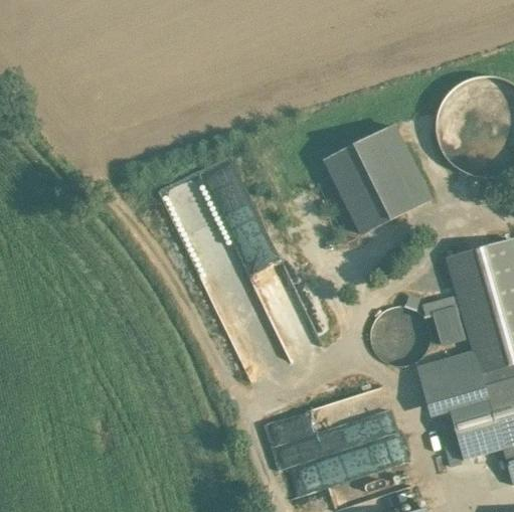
[(507,170),(513,165),(513,87),(505,81),(491,77),(476,78),(462,83),(449,94),(440,109),(437,125),(439,141),(447,156),(459,167),(475,174),(491,175),(507,170)]
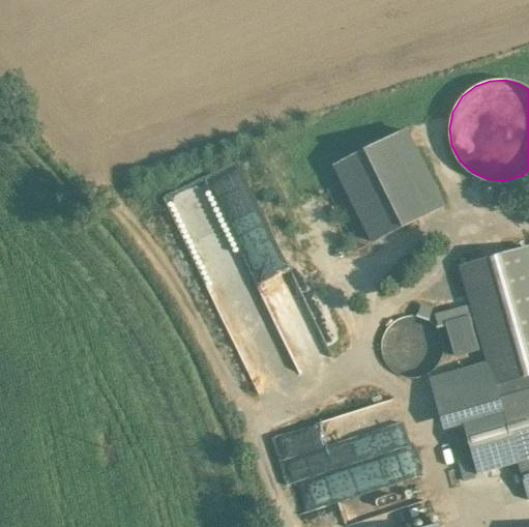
[(405,127),(331,164),(373,244),(445,202),(405,127)]
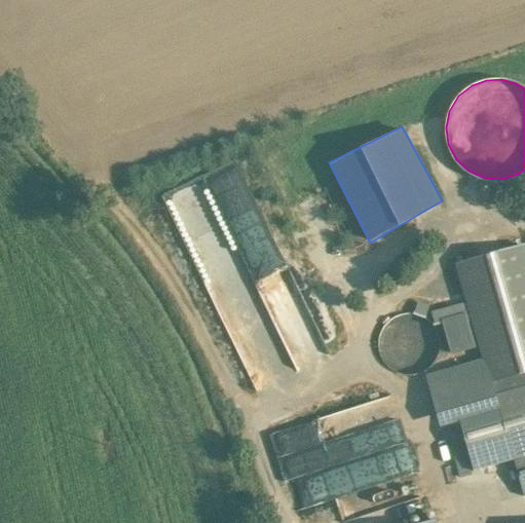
[(524,383),(524,253),(522,243),(455,261),(482,357),(492,394),(524,383)]
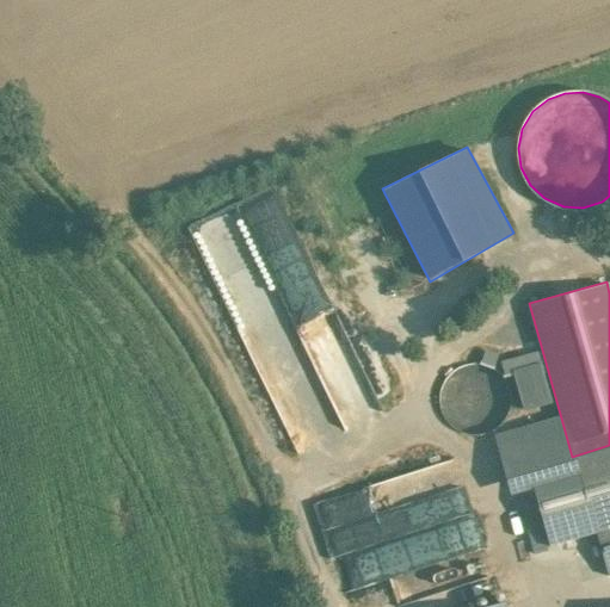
[(507,409),(511,396),(507,382),(500,370),(488,363),(474,360),(461,363),(449,371),(441,383),(438,396),(442,410),(449,422),(461,429),(475,432),(488,429),(500,421),(507,409)]
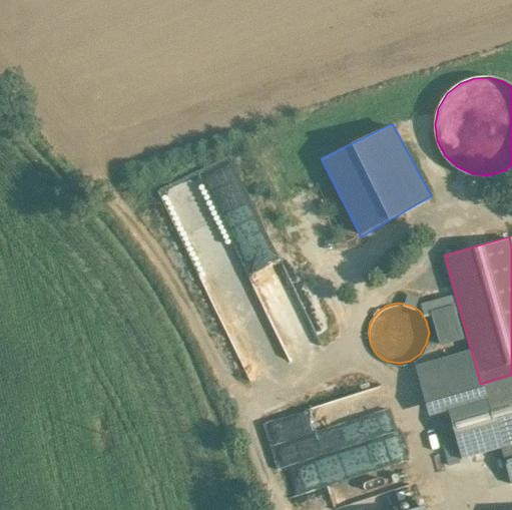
[(267,315),(289,360),(321,345),(302,306),(291,311),(288,305),(267,315)]
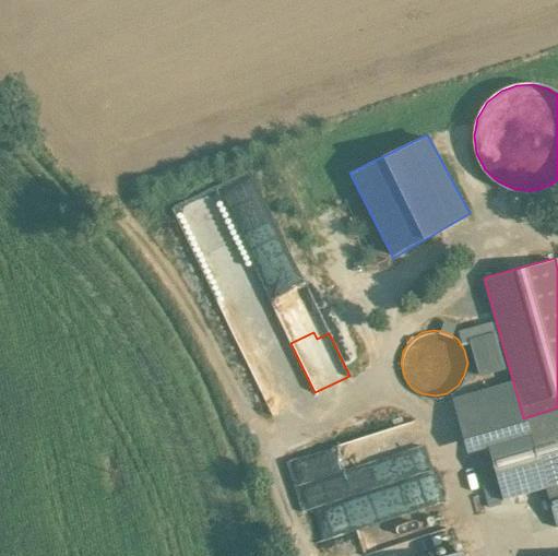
[(523,418),(512,379),(451,397),(466,451),(488,447),(527,435),(523,418)]
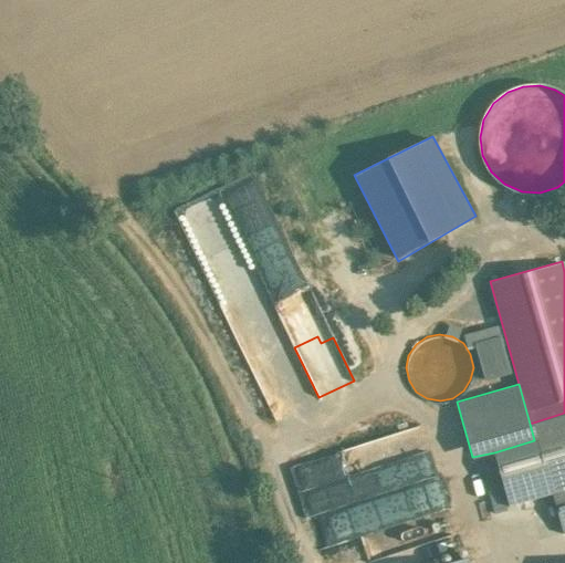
[(564,413),(530,424),(534,440),(494,452),(509,503),(551,491),(564,487),(564,413)]
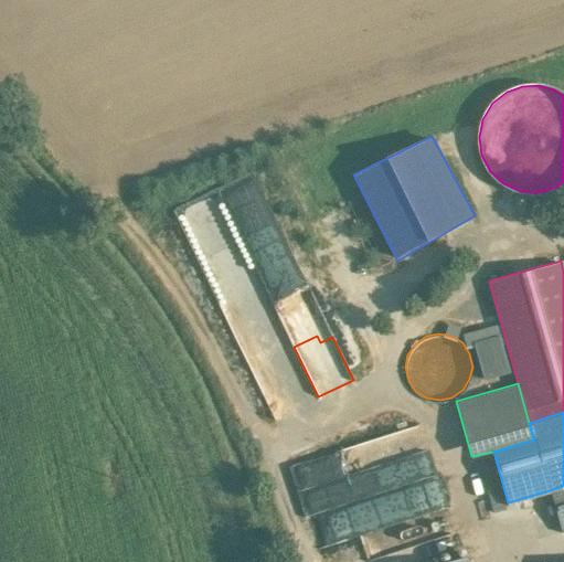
[(405,542),(451,530),(424,423),(289,457),(311,543),(400,520),(405,542)]
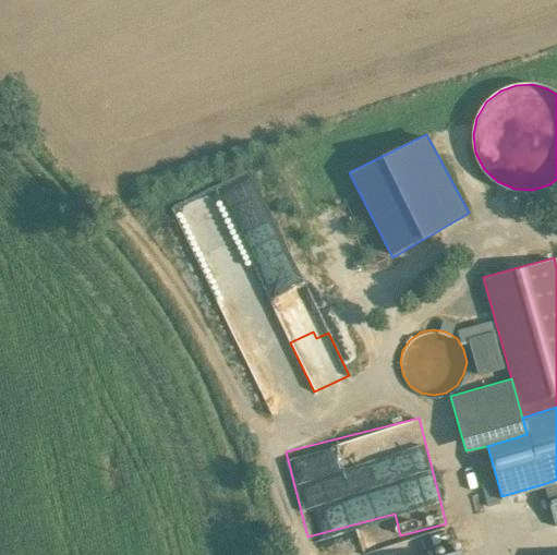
[(556,480),(543,484),(555,523),(556,522),(556,480)]
